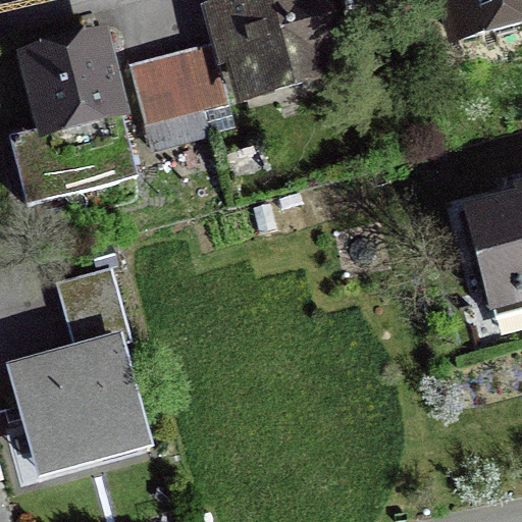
[(255,89),(328,68),(309,0),(272,0),(233,11),(255,89)]
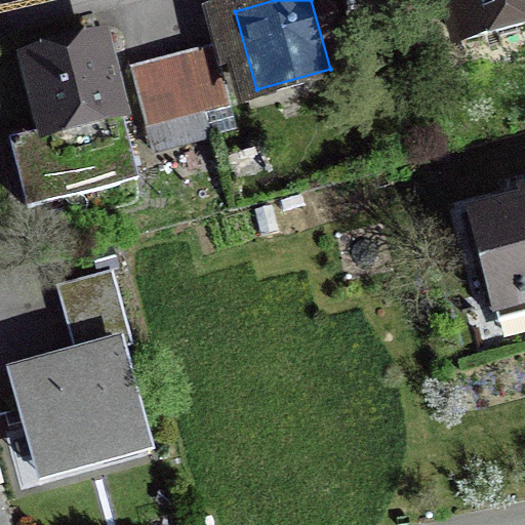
[(396,17),(391,0),(340,0),(350,30),(396,17)]
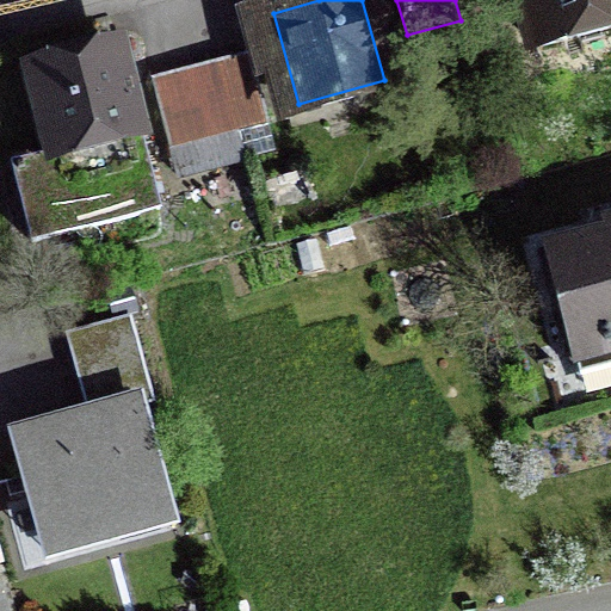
[(610,0),(508,0),(525,60),(610,36),(610,0)]
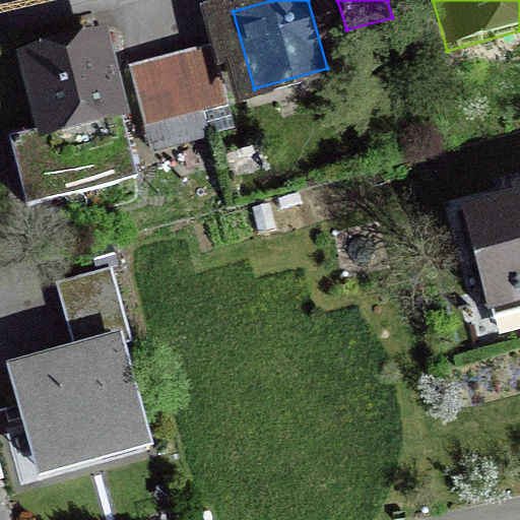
[(127,66),(143,127),(230,104),(213,43),(159,57),(127,66)]
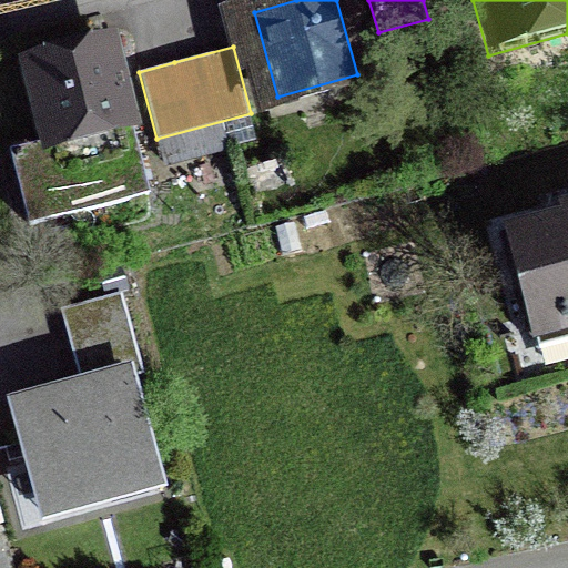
[(151,195),(111,48),(75,58),(31,69),(51,144),(12,154),(31,227),(151,195)]
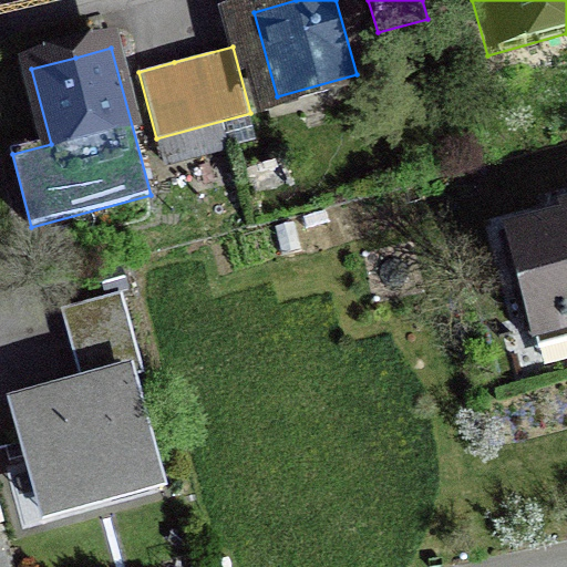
[(308,228),(331,222),(328,209),(305,216),(308,228)]
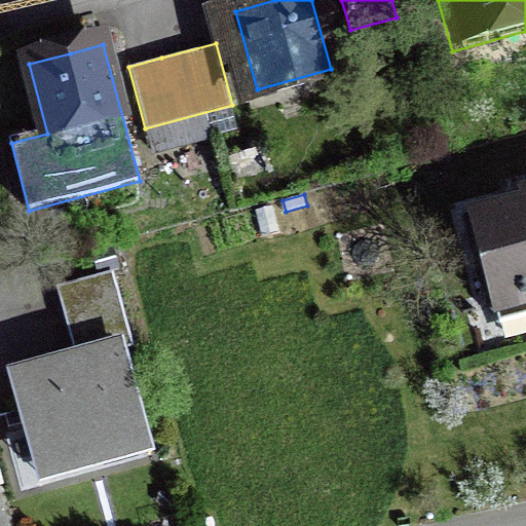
[(525,196),(519,198),(521,207),(468,220),(491,310),(525,301),(525,196)]
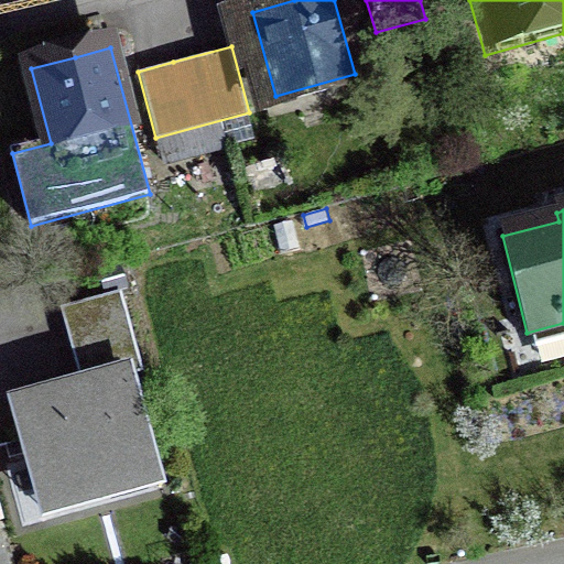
[(300,249),(293,220),(275,224),(282,252),(300,249)]
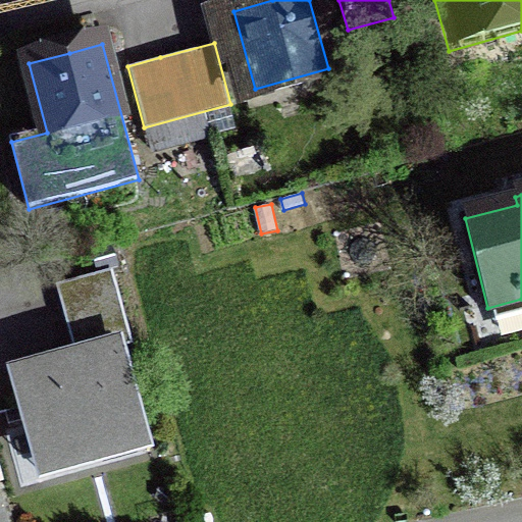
[(152,452),(125,346),(16,374),(43,479),(152,452)]
